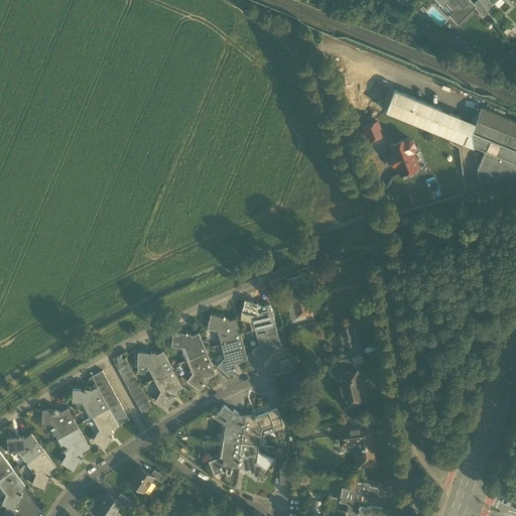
[(448,15),(457,24),(474,7),(476,5),(474,3),(470,0),(435,0),(442,7),(446,3),(454,10),(448,15)]
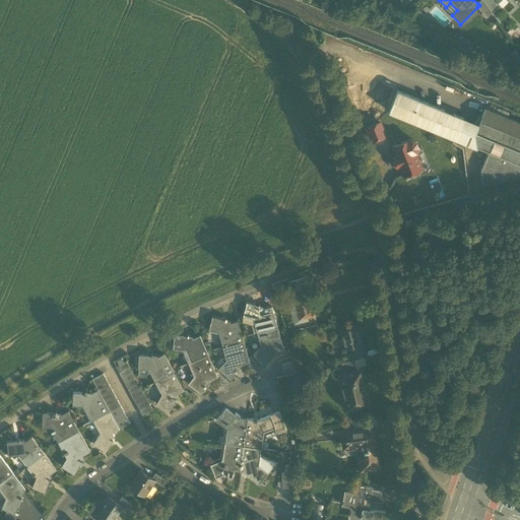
[(492,12),(482,0),(479,0),(477,3),(479,5),(477,7),(488,16),(492,12)]
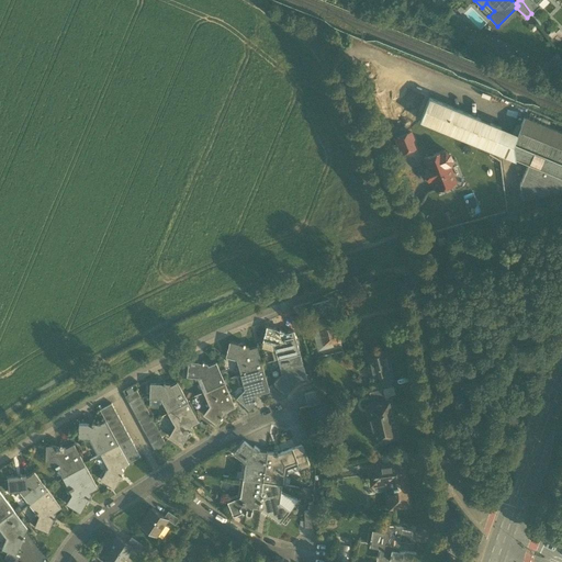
[(521,0),(531,13),(540,4),(535,0),(521,0)]
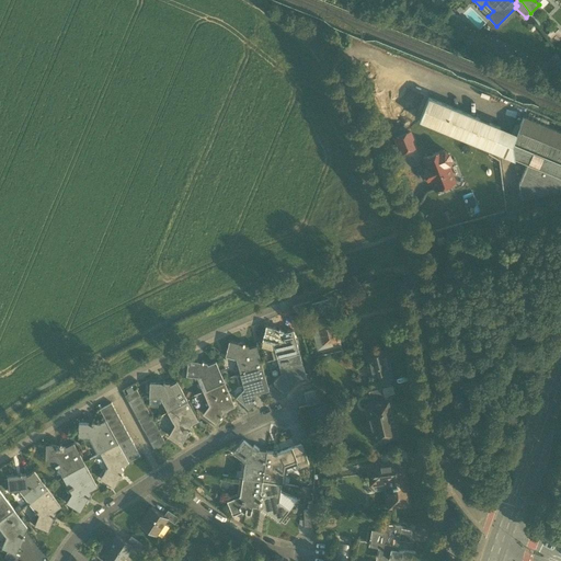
[(480,9),(488,16),(493,11),(485,3),(481,8),(480,9)]
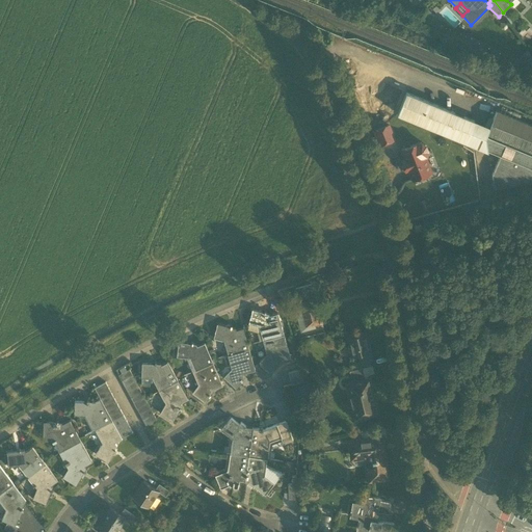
[(531,55),(527,50),(514,60),(531,68),(531,55)]
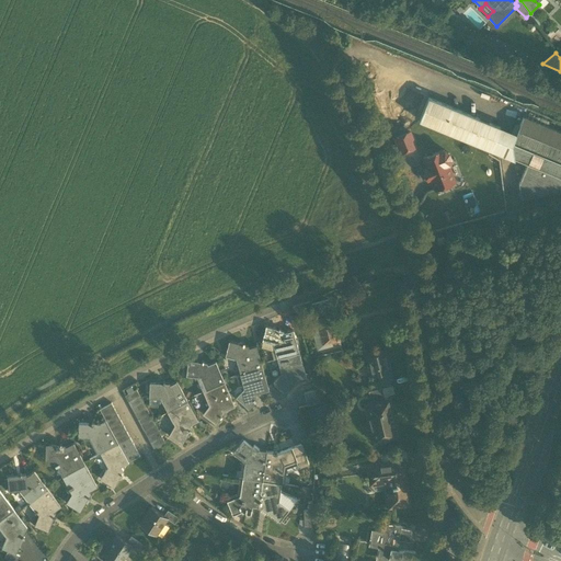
[(420,119),(491,149),(500,127),(428,98),(420,119)]
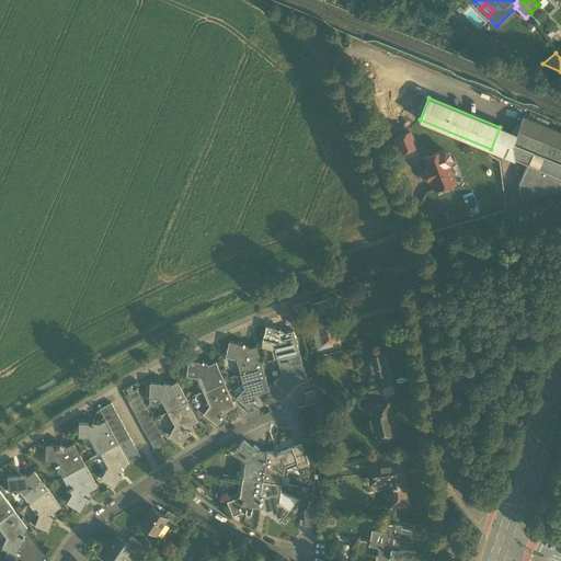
[(560,160),(560,130),(523,116),(516,134),(513,141),(560,160)]
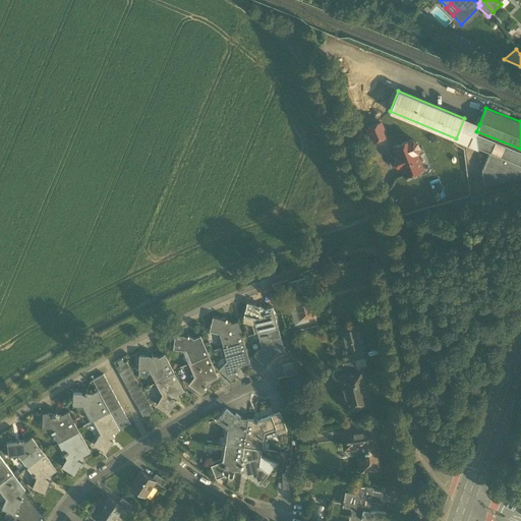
[(478,148),(477,146),(475,133),(476,131),(479,124),(464,118),(456,138),(478,148)]
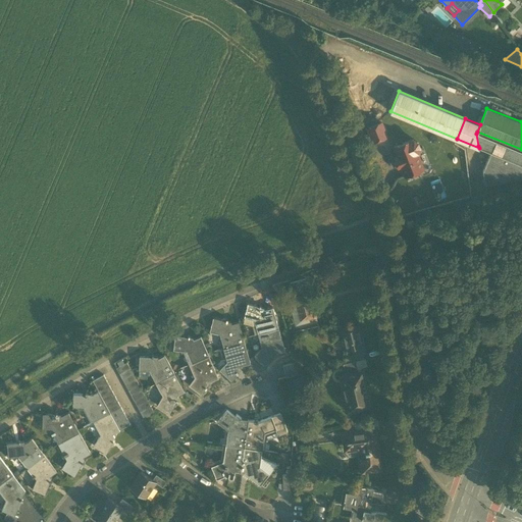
[(381,122),(368,127),(373,142),(386,136),(381,122)]
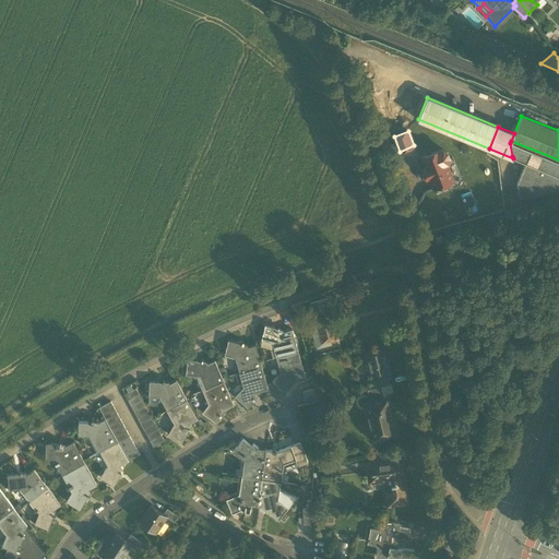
[(558,189),(558,159),(511,141),(510,143),(512,156),(525,162),(518,182),(521,197),(558,189)]
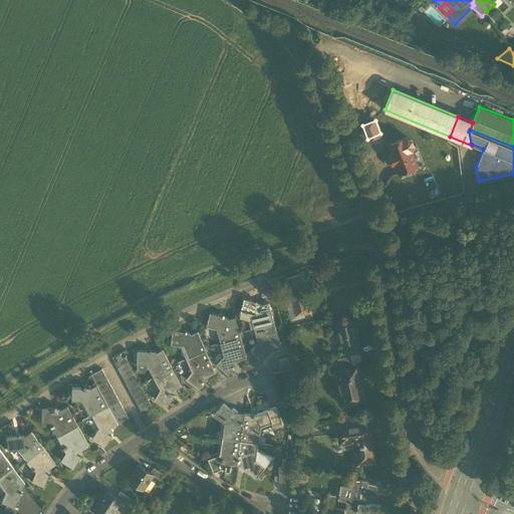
[(406,137),(388,144),(392,153),(389,154),(393,165),(396,163),(399,172),(417,165),(410,149),(406,139),(406,137)]
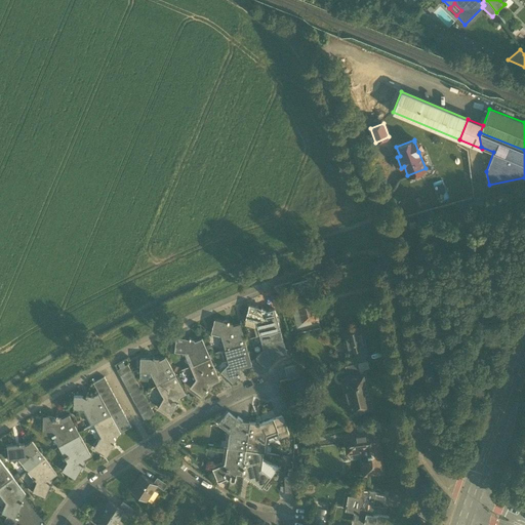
[(274,284),(277,296),(292,292),(291,285),(289,278),(281,281),(274,284)]
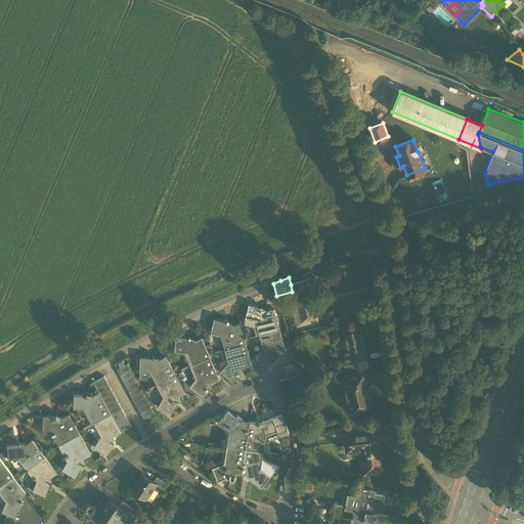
[(307,279),(299,281),(303,295),(294,298),(297,306),(294,307),(296,312),(294,313),(297,322),(301,321),(302,325),(310,323),(309,319),(317,317),(315,311),(317,311),(314,299),(312,300),(307,279)]
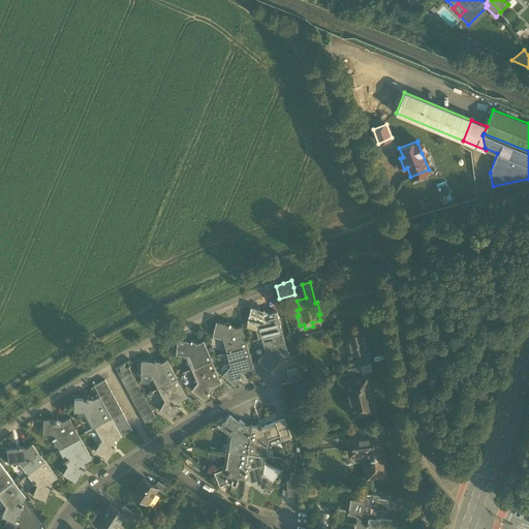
[(294,294),(297,301),(306,298),(302,284),(293,287),(294,294)]
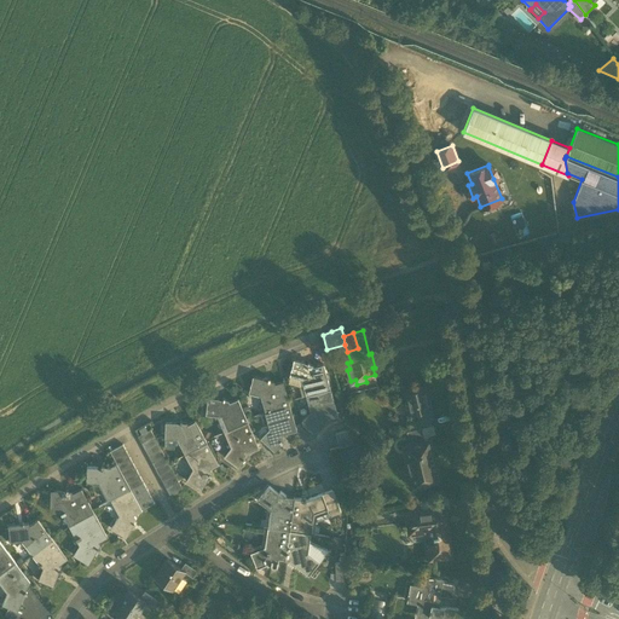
[(301,380),(306,395),(330,388),(324,364),(313,366),(313,364),(294,359),(290,376),(301,380)]
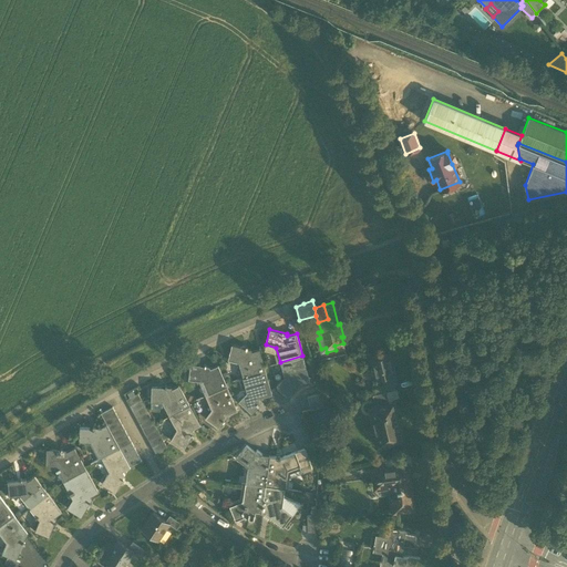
[(238,362),(243,378),(266,371),(259,349),(251,351),(251,350),(232,344),(228,360),(238,362)]
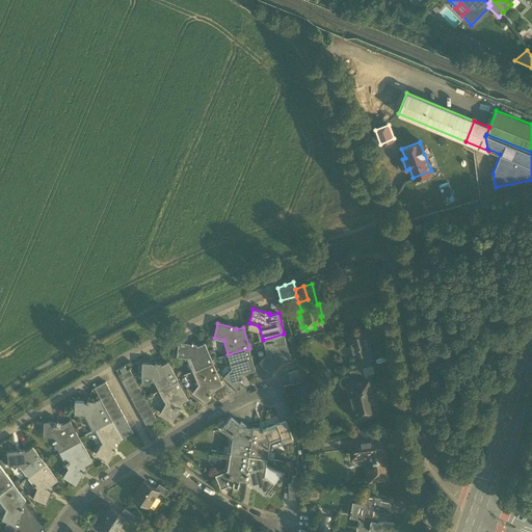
[(258,331),(259,326),(249,323),(247,329),(258,331)]
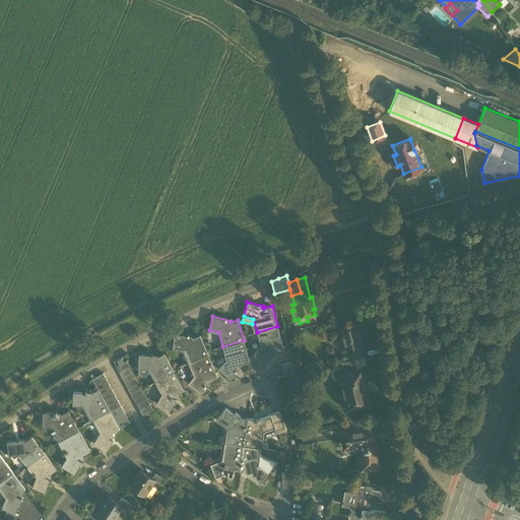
[(344,347),(350,345),(362,343),(361,340),(362,340),(361,335),(360,335),(358,325),(340,329),(344,347)]
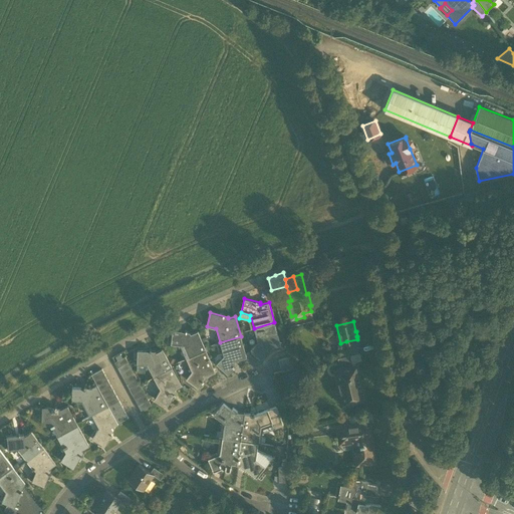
[(280,345),(274,322),(254,328),(258,341),(251,349),(261,358),(272,347),(280,345)]
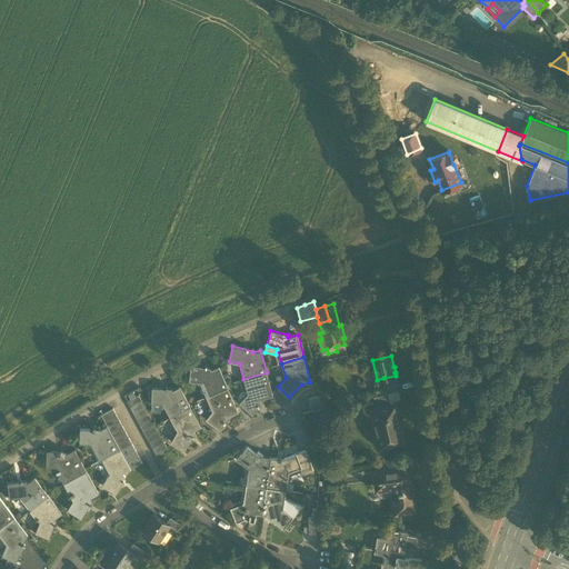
[(202,382),(208,396),(228,387),(219,367),(211,370),(210,368),(207,368),(207,366),(205,366),(205,367),(191,366),(189,381),(202,382)]
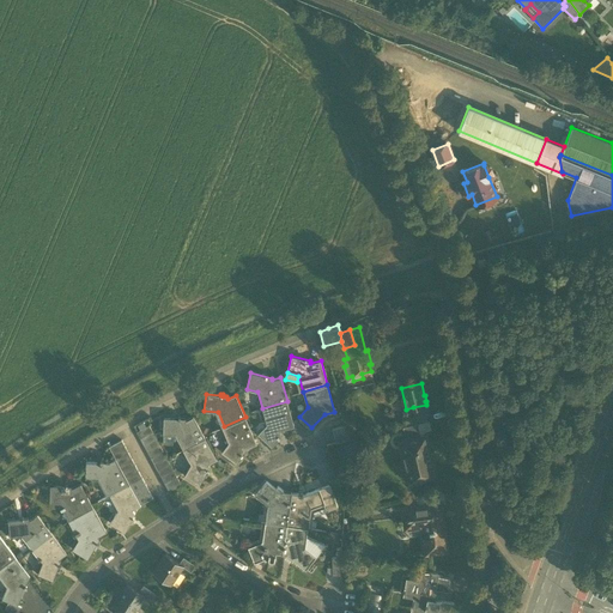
[(295,426),(287,401),(262,408),(266,419),(267,424),(259,434),(272,445),(281,436),(280,430),(295,426)]
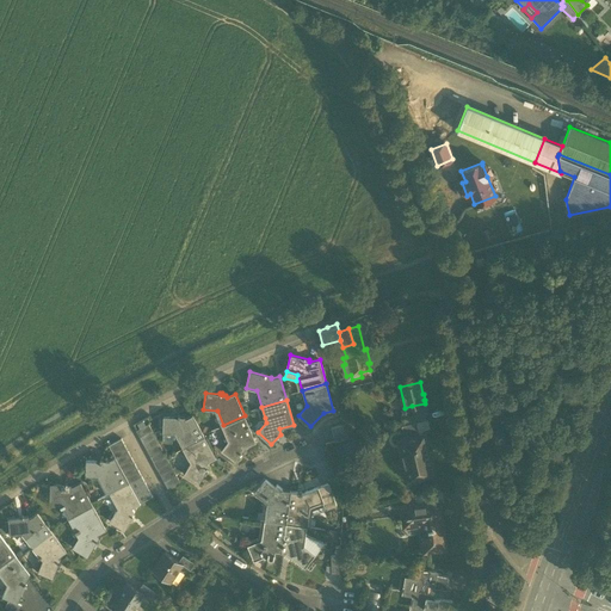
[(427,412),(425,403),(412,406),(414,415),(424,413),(427,412)]
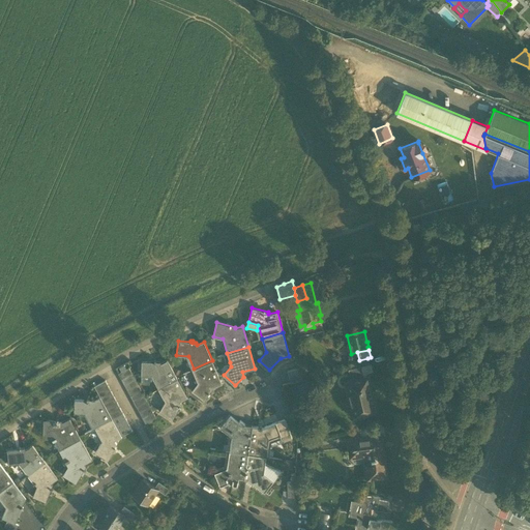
[(350,362),(351,369),(363,365),(370,363),(367,358),(359,360),(350,362)]
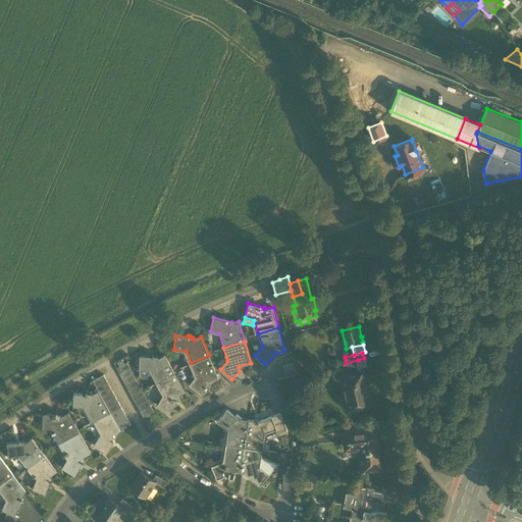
[(155,382),(156,382),(174,372),(165,355),(158,358),(157,356),(154,356),(153,355),(152,355),(152,356),(139,356),(139,370),(149,370),(151,374),(152,373),(156,381),(155,382)]
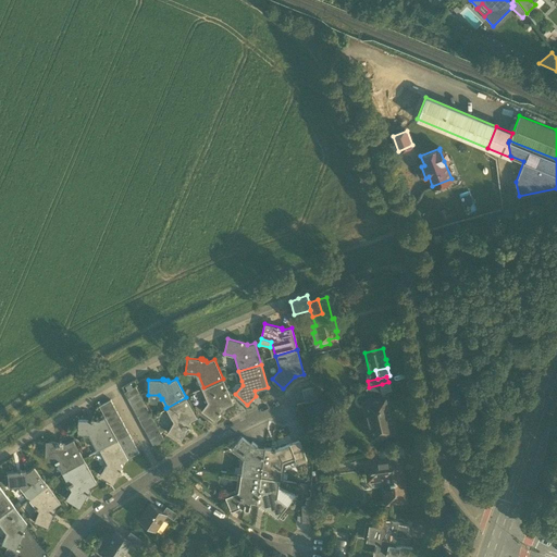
[(233,403),(223,379),(203,387),(202,388),(208,403),(201,411),(213,420),(222,409),(221,407),(224,406),(224,407),(233,403)]
